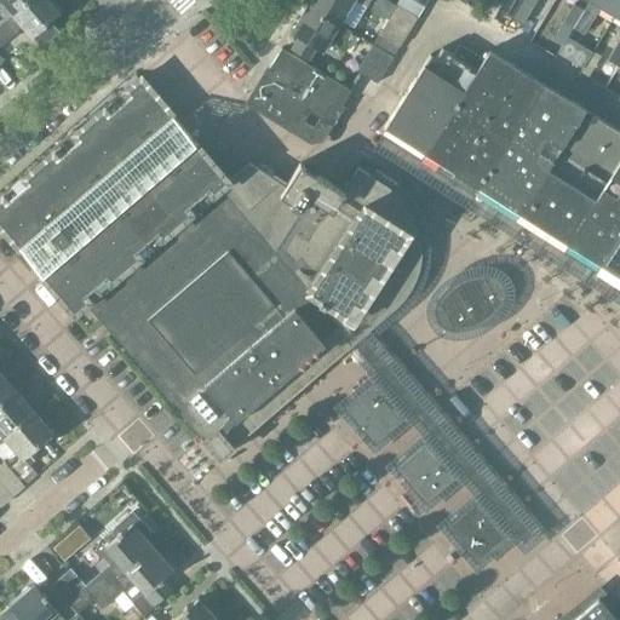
[(0,4),(0,24),(28,0),(0,0),(3,3),(0,4)]
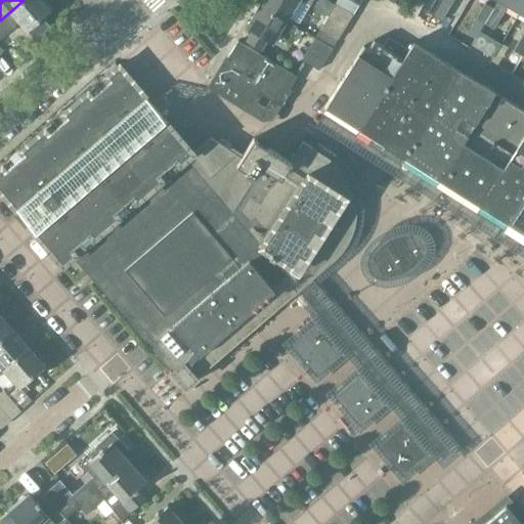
[(0,54),(4,51),(0,46),(0,40),(15,27),(14,26),(18,22),(28,31),(50,10),(40,0),(24,0),(0,20),(0,54)]
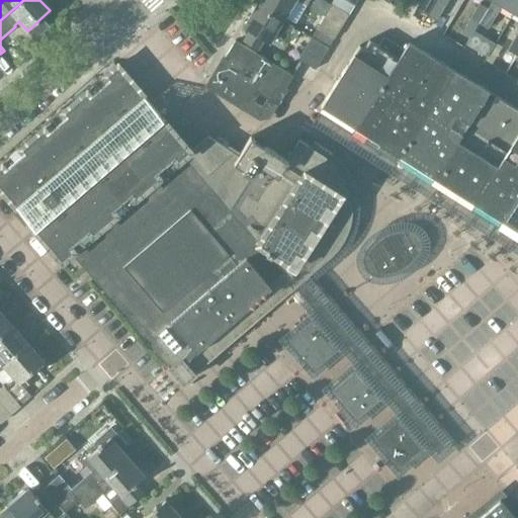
[(259,0),(257,5),(282,20),(293,0),(259,0)]
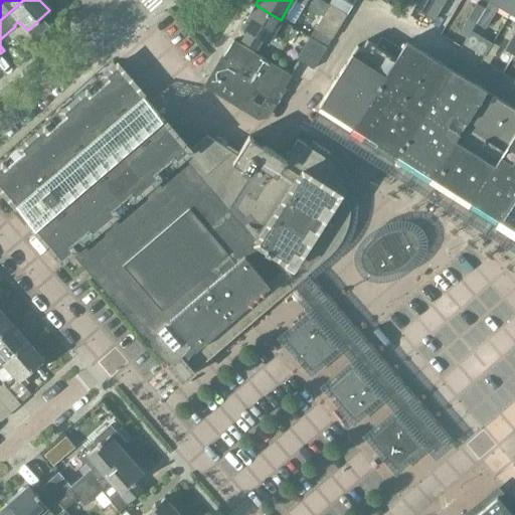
[(321,0),(313,0),(309,8),(322,16),(329,4),(321,0)]
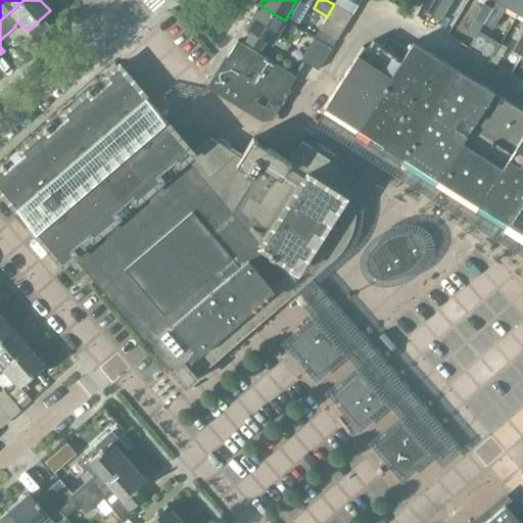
[(431,15),(440,0),(429,0),(423,10),(431,15)]
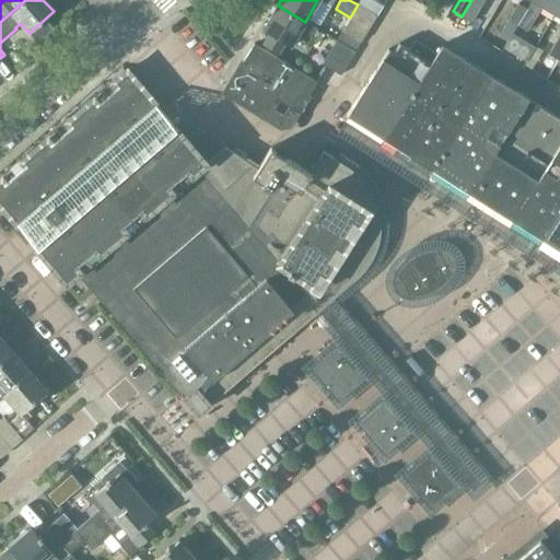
[(471,0),(462,16),(471,22),(485,0),(471,0)]
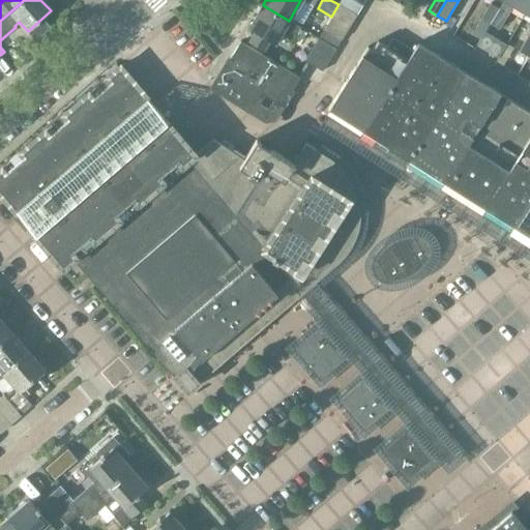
[(516,5),(527,12),(529,7),(529,0),(505,0),(500,9),(492,25),(500,30),(516,5)]
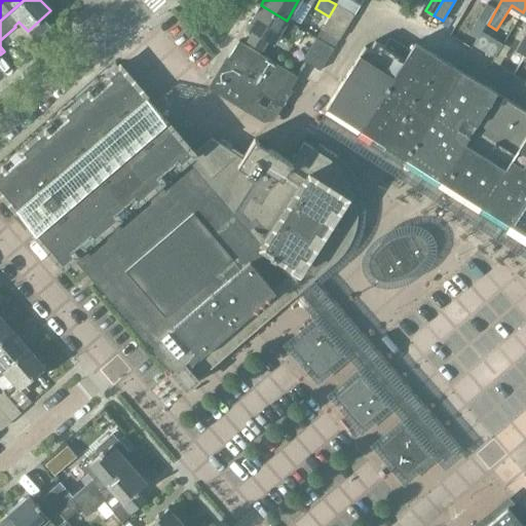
[(336,4),(329,16),(346,28),(353,15),(336,4)]
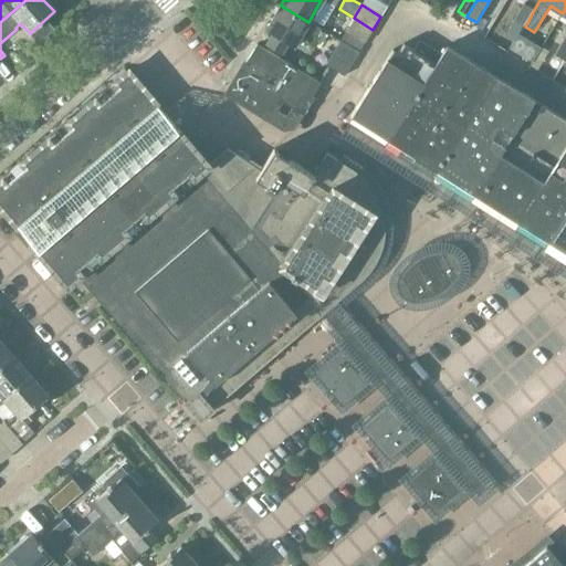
[(308,22),(281,6),(266,29),(273,33),(265,45),(279,53),(286,42),(293,45),(299,37),(310,43),(320,29),(307,22),(308,22)]
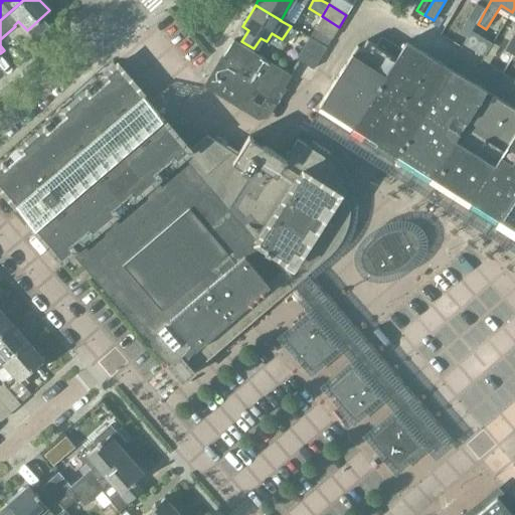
[(469,19),(478,24),(486,9),(478,5),(469,19)]
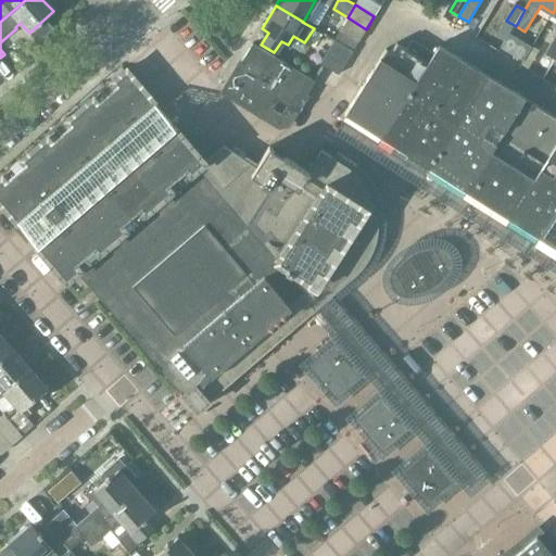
[(552,48),(546,55),(555,61),(555,60),(555,8),(553,13),(555,14),(555,38),(553,45),(552,48)]
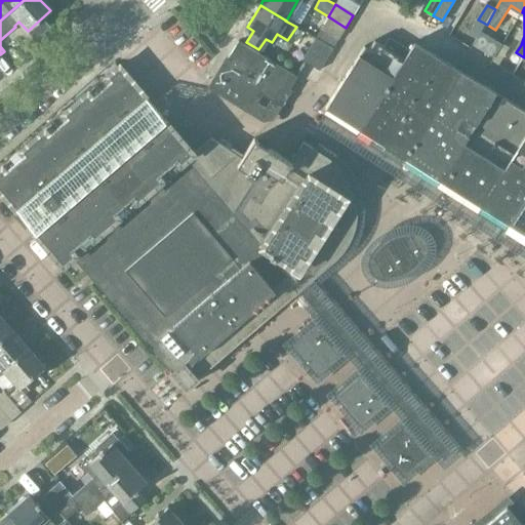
[(346,28),(328,16),(320,30),(337,40),(346,28)]
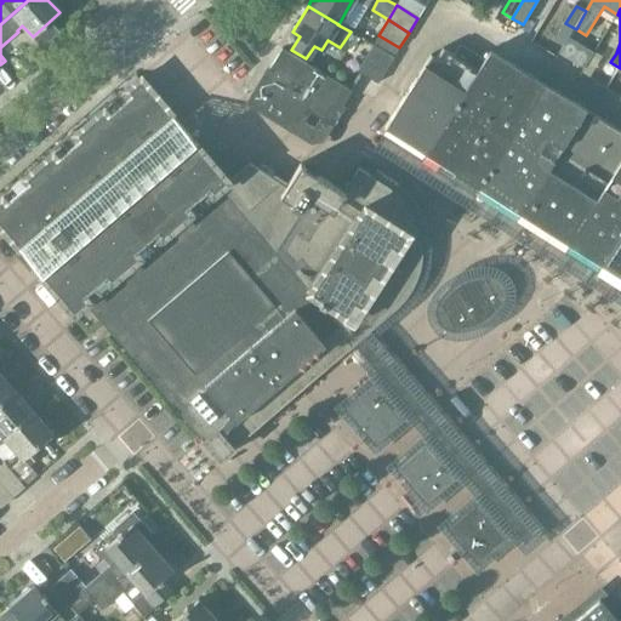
[(60,30),(51,21),(33,36),(41,46),(60,30)]
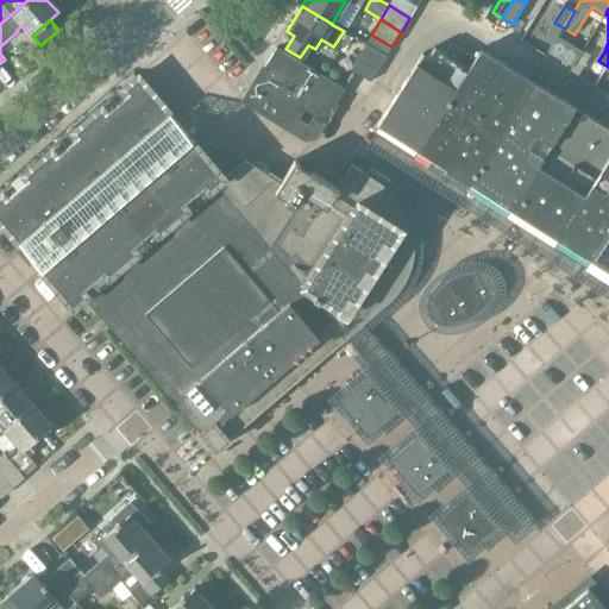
[(558,39),(550,54),(573,69),(577,63),(583,52),(559,38),(558,39)]
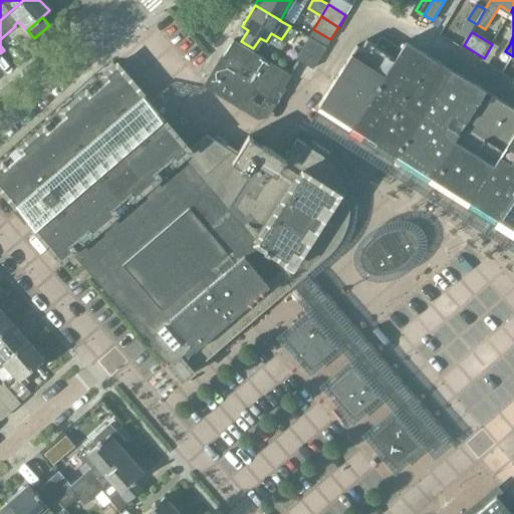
[(295,58),(299,61),(312,69),(325,48),(308,37),(295,58)]
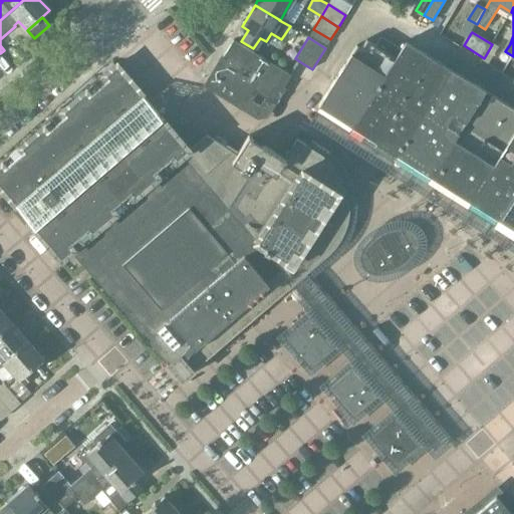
[(318,105),(353,127),(401,50),(380,37),(374,46),(365,40),(359,49),(355,46),(318,105)]
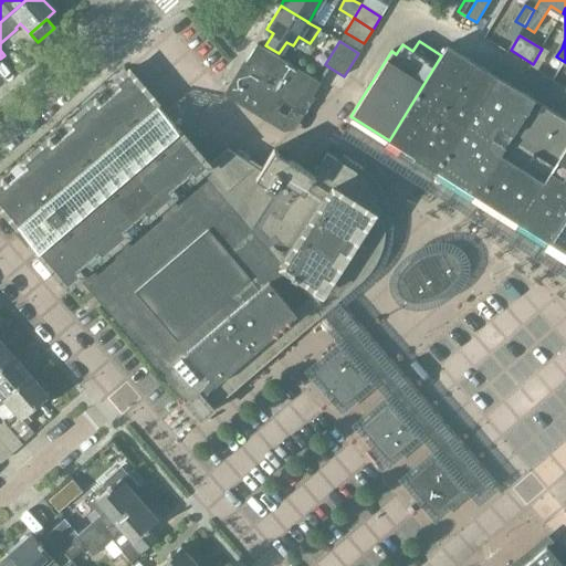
[(245,62),(254,67),(252,73),(279,90),(276,93),(281,96),(294,105),(296,101),(304,98),(308,101),(320,83),(257,44),(261,48),(251,65),(245,62)]
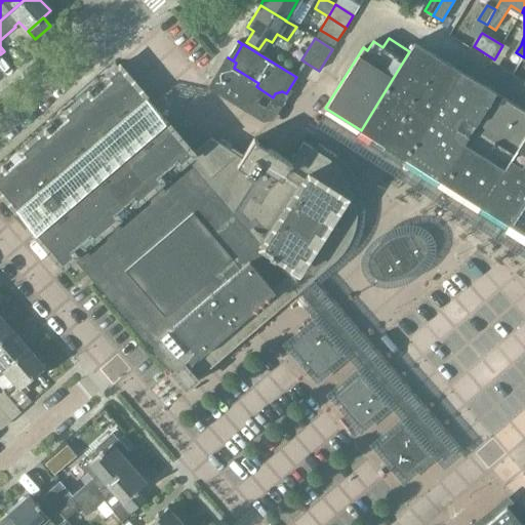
[(361,130),(388,148),(442,59),(415,43),(409,51),(361,130)]
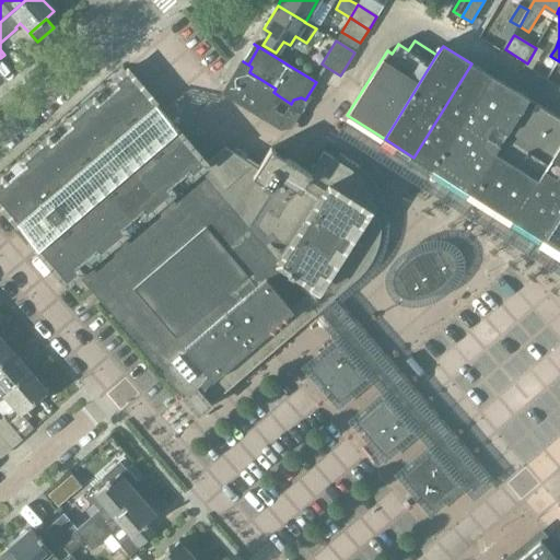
[(252,67),(243,61),(224,92),(255,112),(257,109),(266,106),(269,108),(278,95),(273,92),(276,89),(249,72),(252,67)]
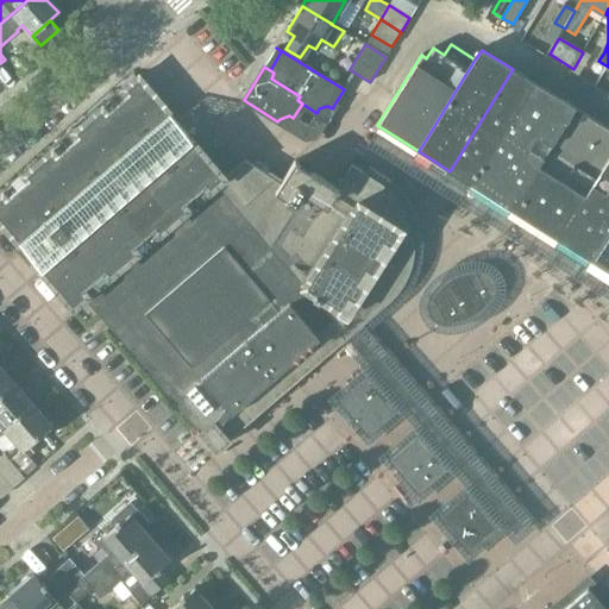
[(450,171),(470,184),(533,81),(513,69),(450,171)]
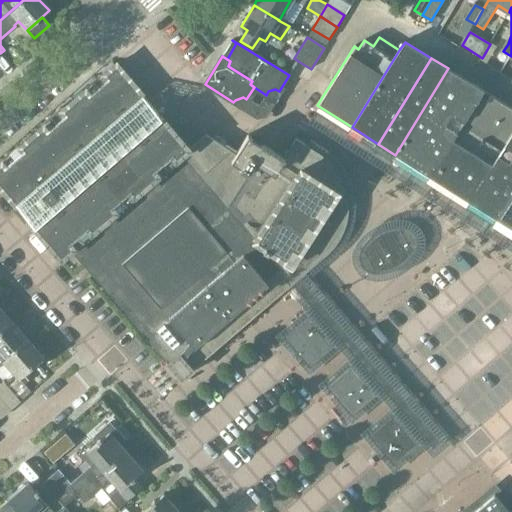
[(1,163),(0,163),(0,187),(61,258),(72,249),(168,362),(167,363),(168,364),(169,363),(182,378),(192,370),(317,262),(326,254),(337,242),(345,227),(347,211),(346,194),(340,178),(331,164),(318,153),(306,145),(296,138),(283,158),(248,135),(236,153),(206,134),(188,147),(116,64),(103,75),(107,80),(90,95),(85,90),(60,112),(59,111),(58,110),(40,125),(41,125),(43,127),(19,147),(23,152),(5,167),(1,163)]
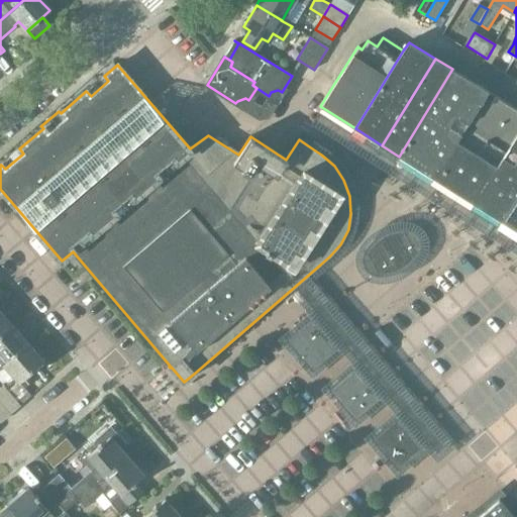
[(399,157),(431,178),(488,91),(452,69),(399,157)]
